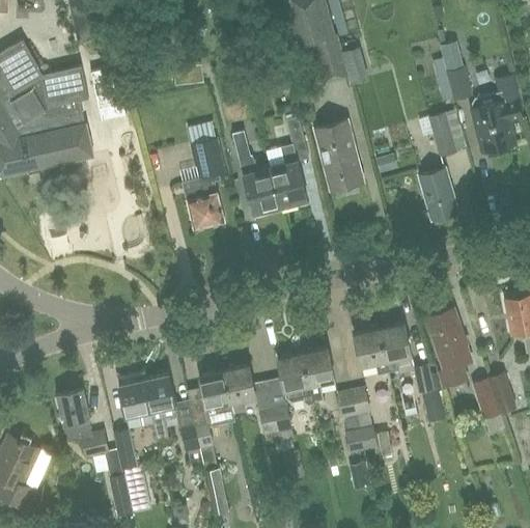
[(33,0),(17,0),(19,10),(35,8),(33,0)]
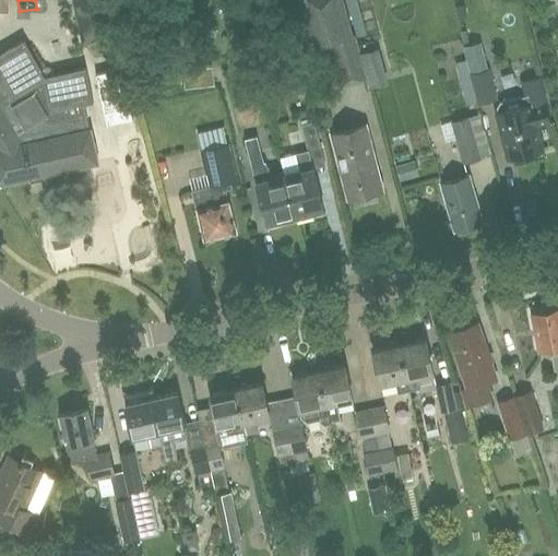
[(104,0),(74,0),(72,1),(83,47),(114,40),(104,0)]
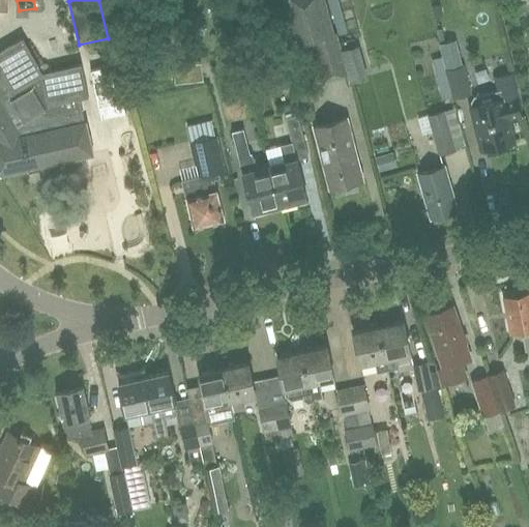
[(342,52),(336,34),(334,35),(325,0),(289,0),(282,2),(293,49),(311,45),(322,86),(349,79),(342,52)]
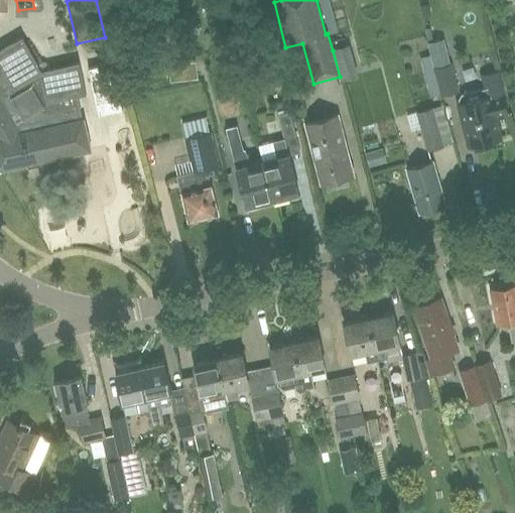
[(339,34),(330,0),(320,0),(330,36),(339,34)]
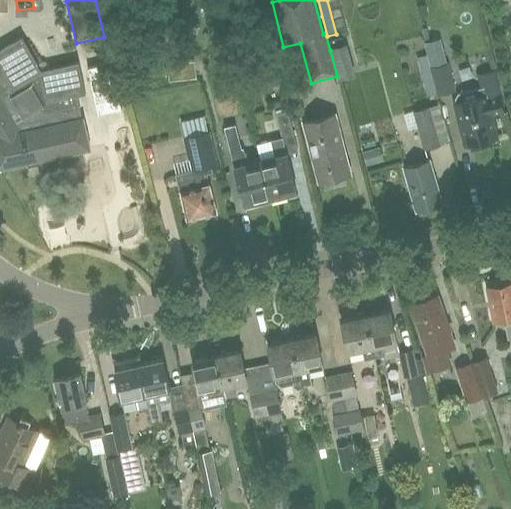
[(0,170),(91,151),(83,119),(79,120),(74,97),(86,95),(79,65),(41,73),(22,39),(0,51),(0,63),(5,72),(0,74),(0,170)]
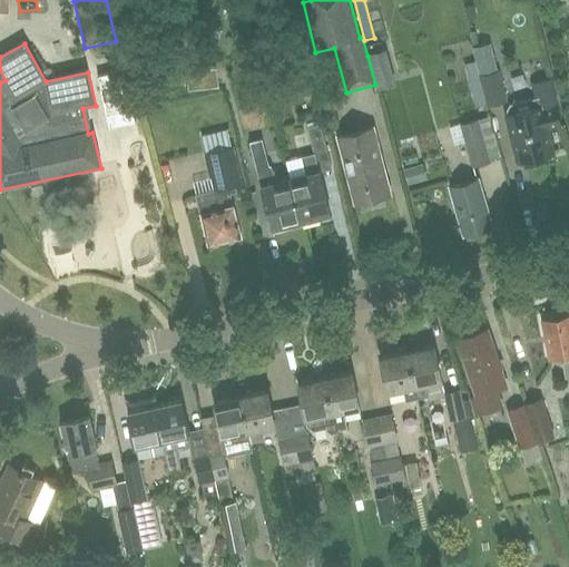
[(472,48),(476,64),(487,107),(507,101),(500,72),(494,74),(487,45),(472,48)]
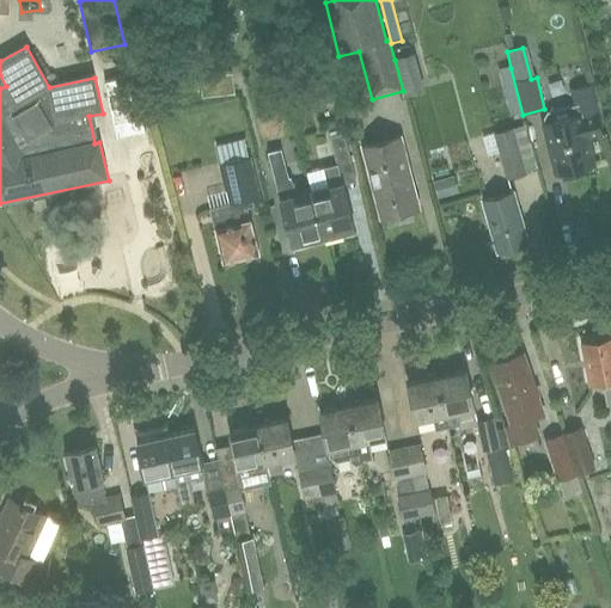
[(415,55),(395,60),(403,91),(404,98),(425,92),(415,55)]
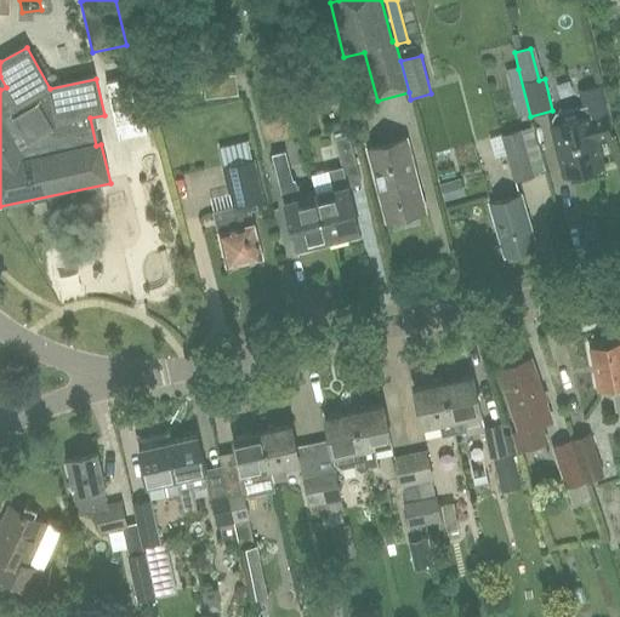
[(78,79),(102,74),(100,58),(75,64),(78,79)]
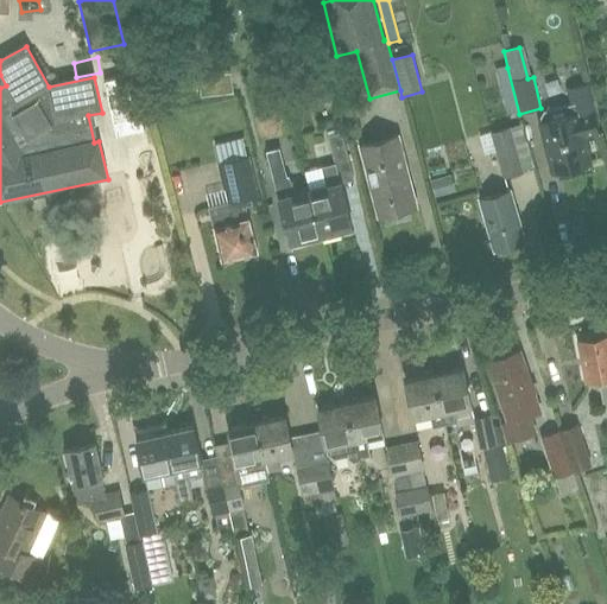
[(519,114),(507,68),(495,70),(506,116),(519,114)]
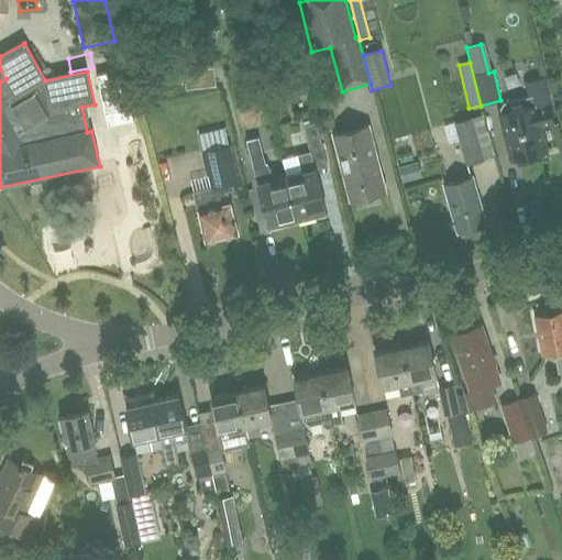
[(186,91),(217,88),(215,69),(184,73),(186,91)]
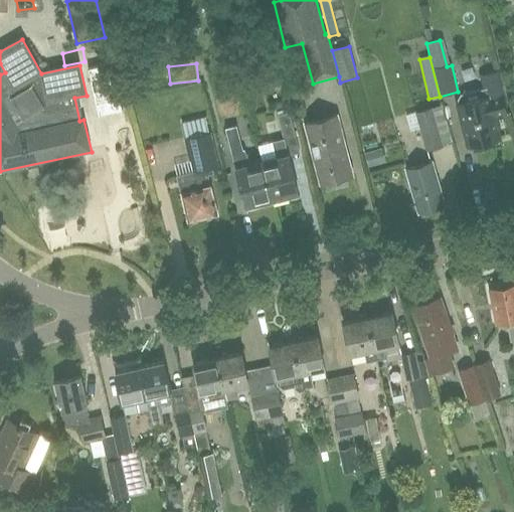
[(285,80),(283,70),(263,74),(265,84),(285,80)]
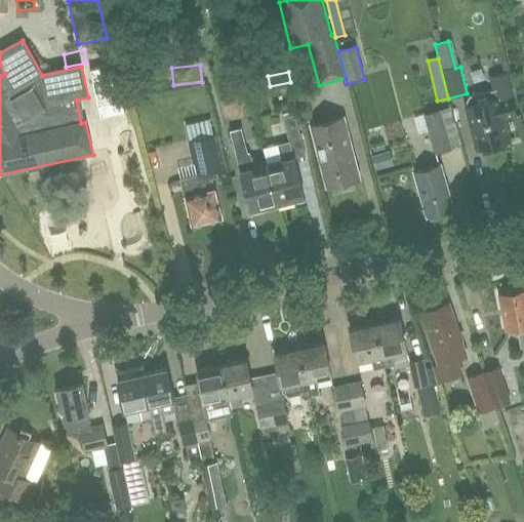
[(469,107),(479,151),(509,144),(502,119),(516,116),(513,99),(507,75),(489,78),(494,101),(469,107)]
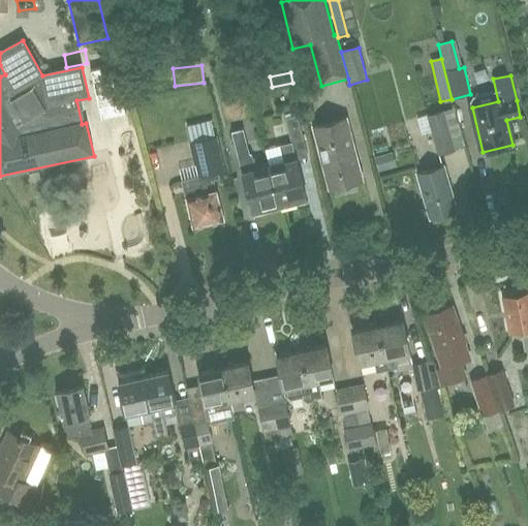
[(98,96),(120,92),(118,81),(96,86),(98,96)]
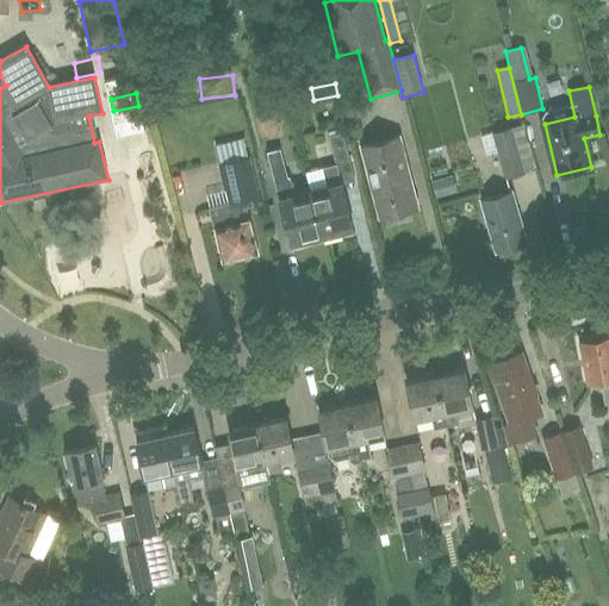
[(492,136),(505,181),(536,173),(524,126),(492,136)]
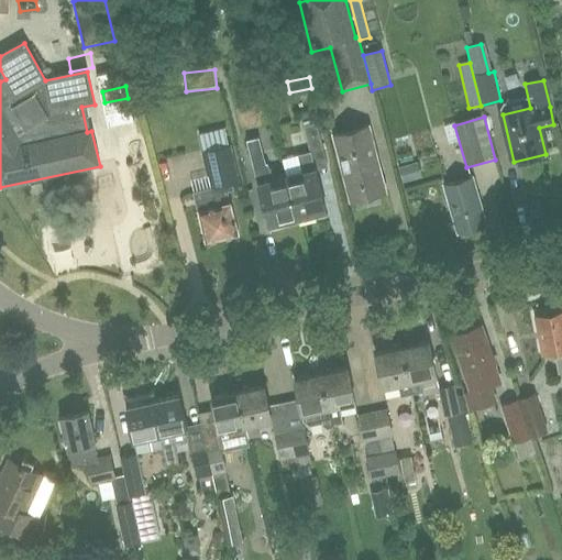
[(244,135),(241,123),(217,129),(219,141),(244,135)]
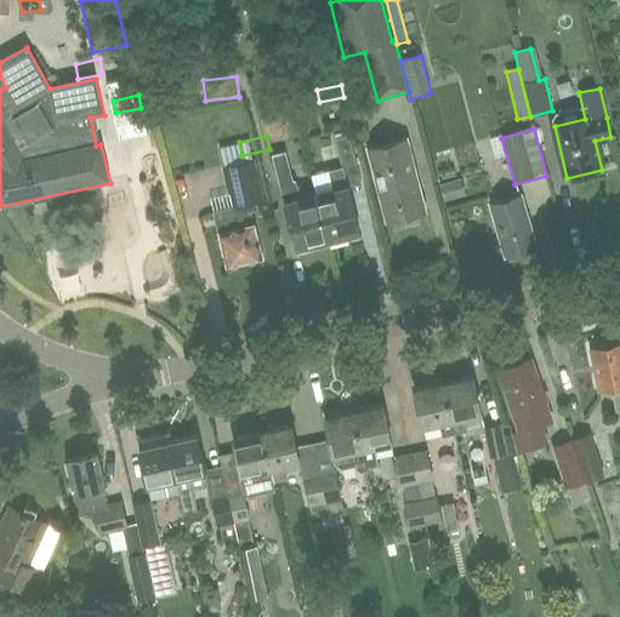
[(357,166),(350,138),(335,141),(342,169),(357,166)]
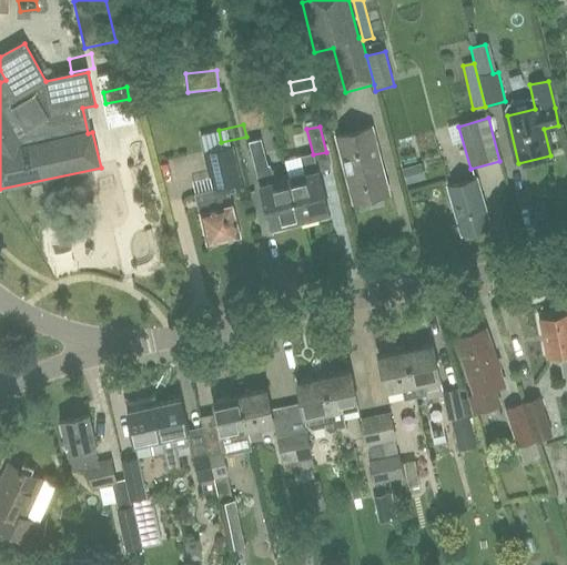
[(372,129),(338,138),(354,204),(388,195),(372,129)]
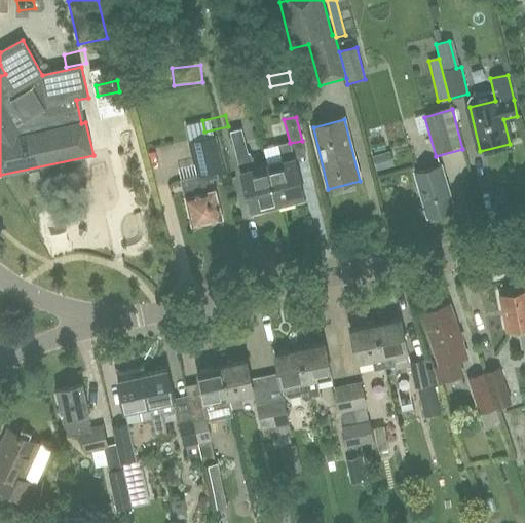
[(277,206),(268,165),(253,170),(249,154),(242,129),(231,133),(237,157),(251,213),(277,206)]
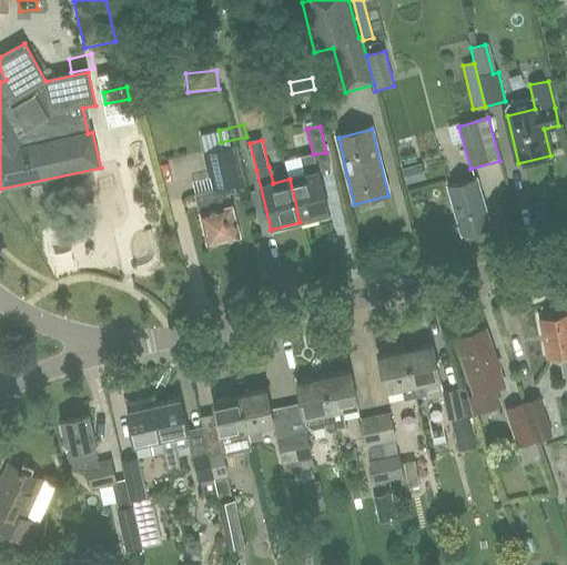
[(214,191),(196,197),(199,205),(202,204),(204,212),(201,213),(209,245),(241,238),(233,205),(232,205),(230,193),(235,192),(234,187),(241,185),(232,149),(206,154),(214,191)]
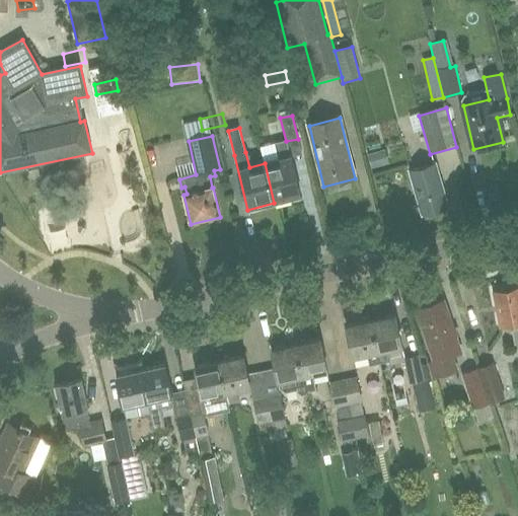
[(265,163),(274,203),(301,197),(287,141),(276,144),(281,160),(265,163)]
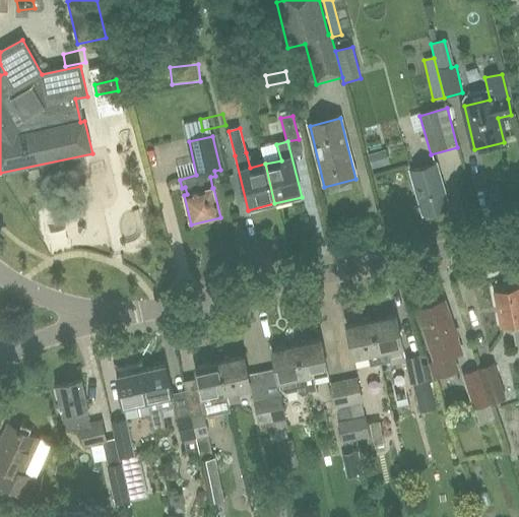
[(372,169),(389,165),(386,151),(369,156),(372,169)]
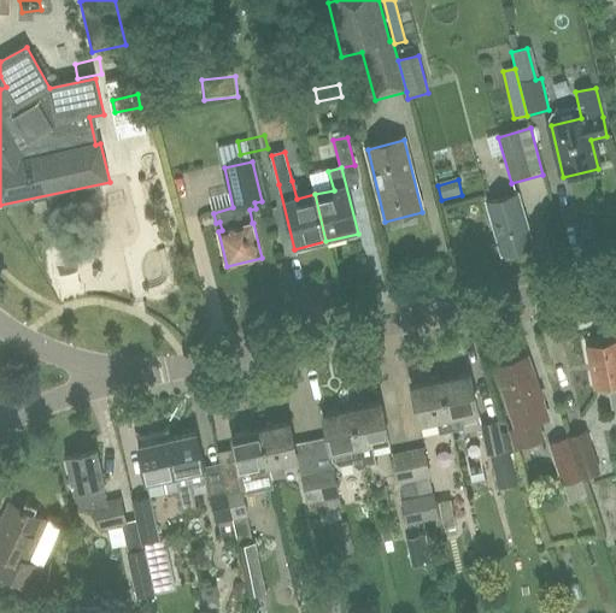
[(518,195),(487,205),(502,257),(533,247),(518,195)]
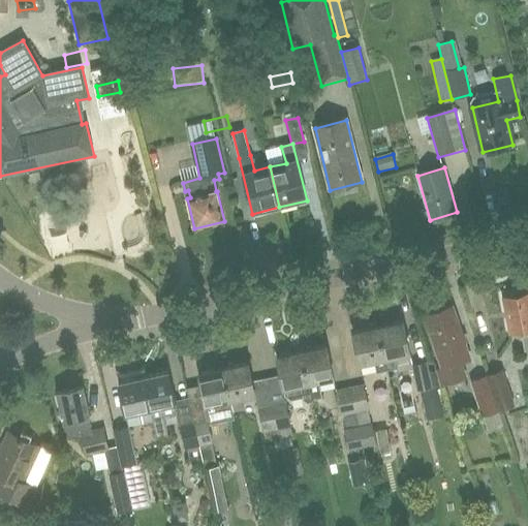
[(527,292),(503,299),(510,335),(522,333),(526,352),(527,351),(527,292)]
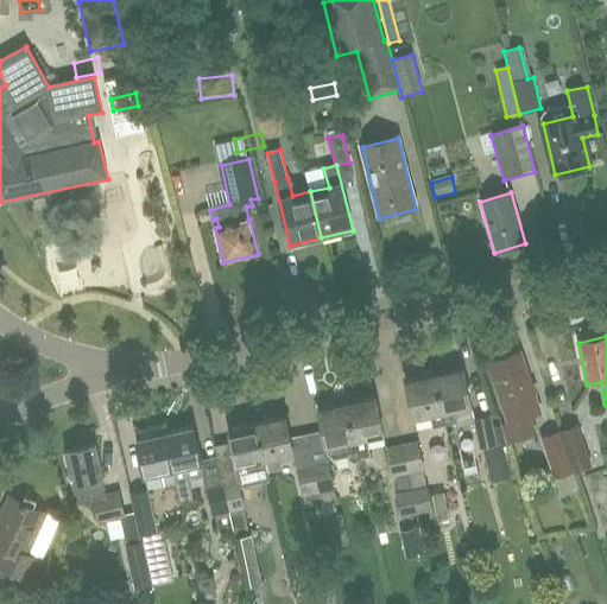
[(489,364),(510,424),(503,426),(509,444),(533,436),(529,419),(541,414),(520,354),(489,364)]
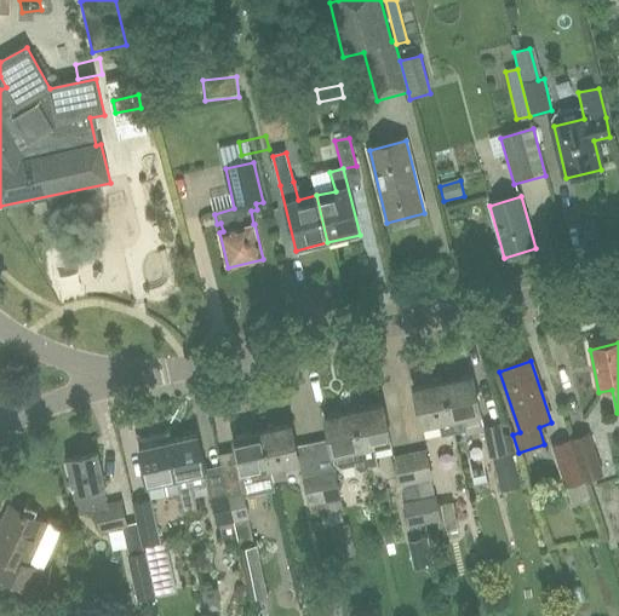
[(473,379),(445,385),(456,436),(468,432),(464,420),(481,416),(473,379)]
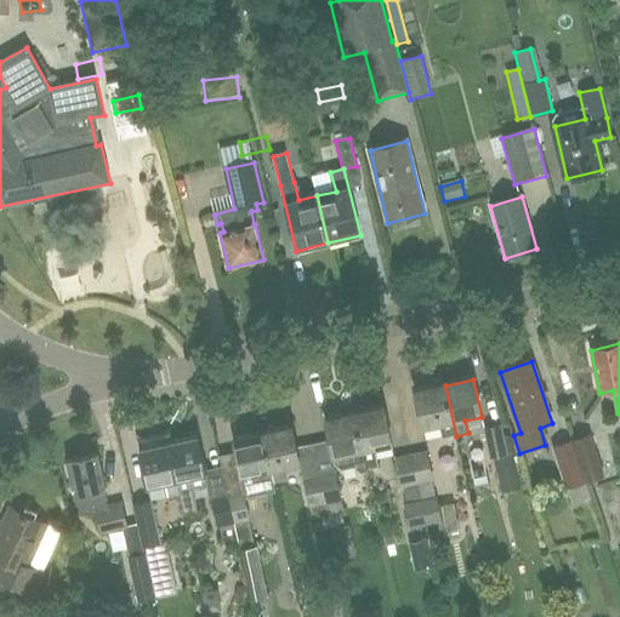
[(456,436),(445,386),(415,392),(424,429),(441,426),(443,439),(456,436)]
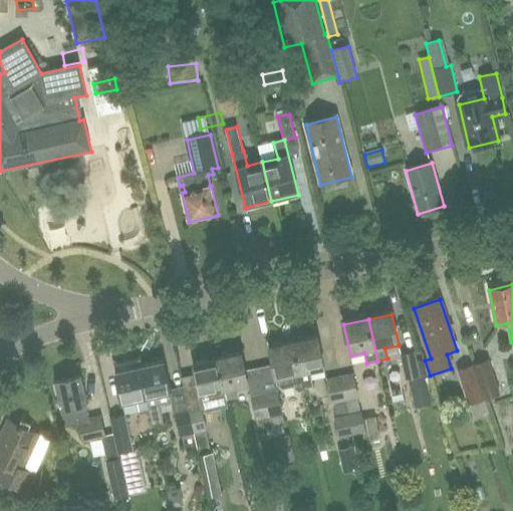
[(286,332),(288,341),(330,331),(328,321),(286,332)]
